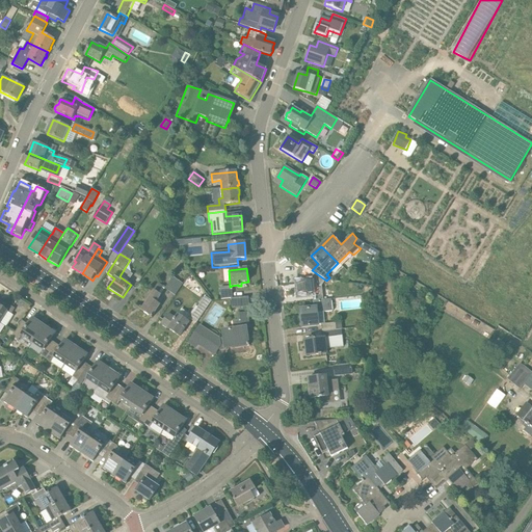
[(311,270),(298,270),(298,277),(311,278),(311,270)]
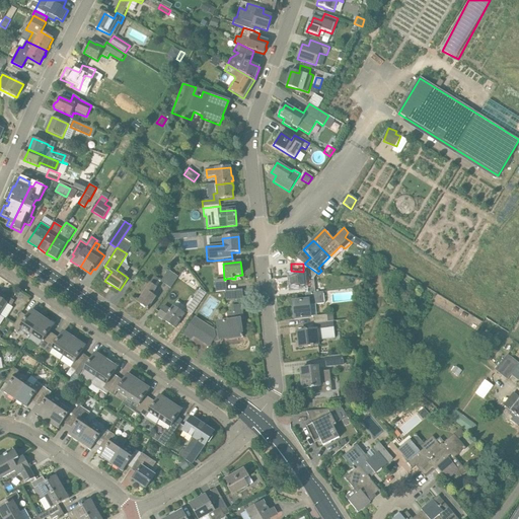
[(291,290),(306,288),(305,281),(313,280),(317,273),(308,267),(303,274),(290,276),(291,290)]
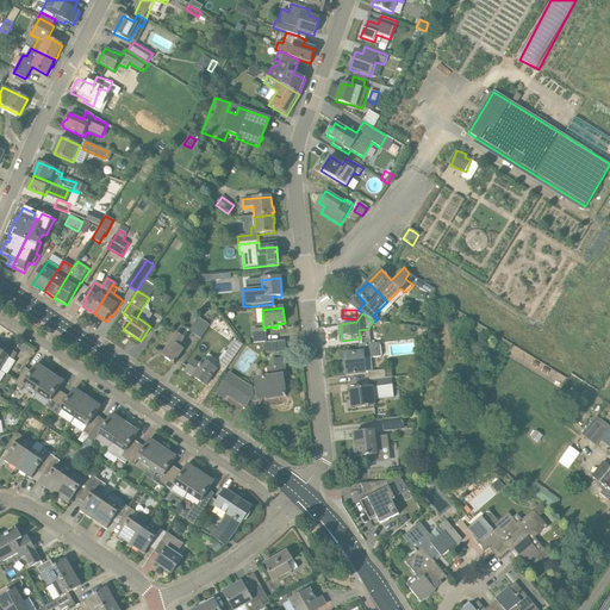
[(198,318),(190,331),(200,340),(210,327),(198,318)]
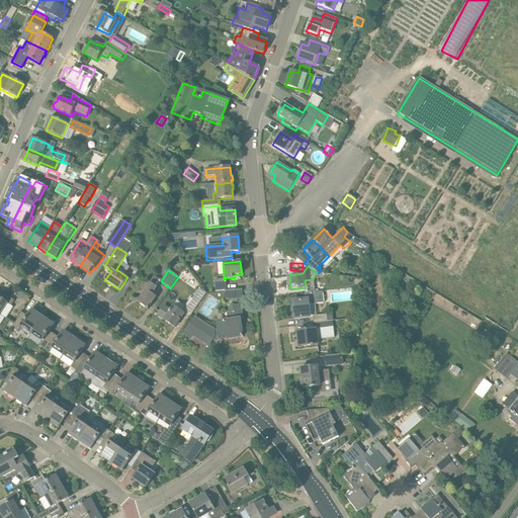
[(157,287),(154,285),(159,278),(154,275),(149,282),(150,283),(139,300),(132,295),(131,296),(149,309),(150,308),(149,307),(156,295),(153,293),(157,287)]
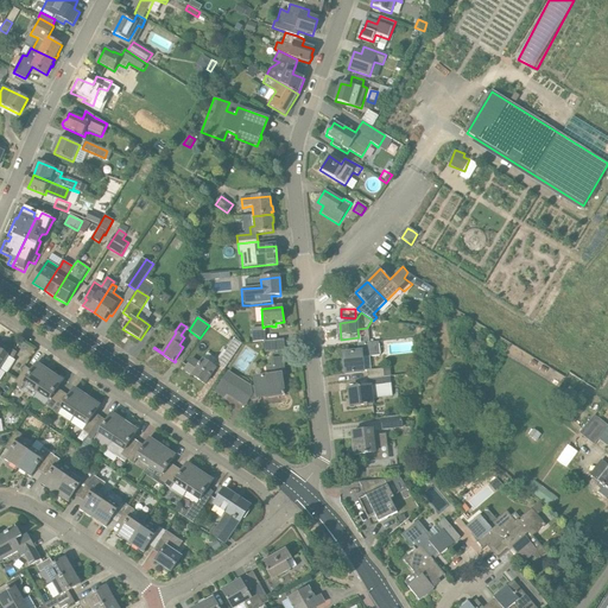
[(265,333),(252,334),(253,343),(264,342),(266,342),(265,333)]
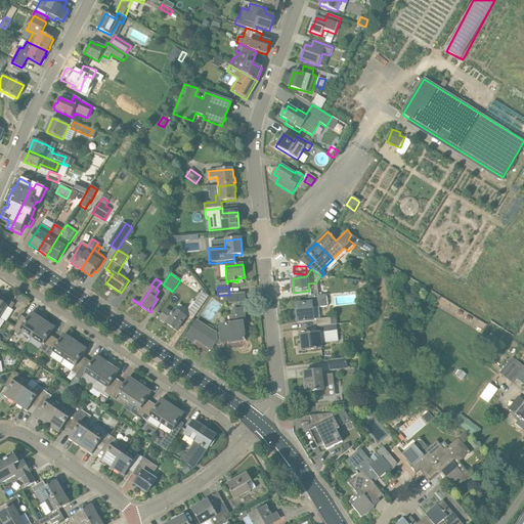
[(201,307),(208,296),(205,294),(202,292),(194,302),(193,301),(185,312),(193,318),(202,307),(201,307)]
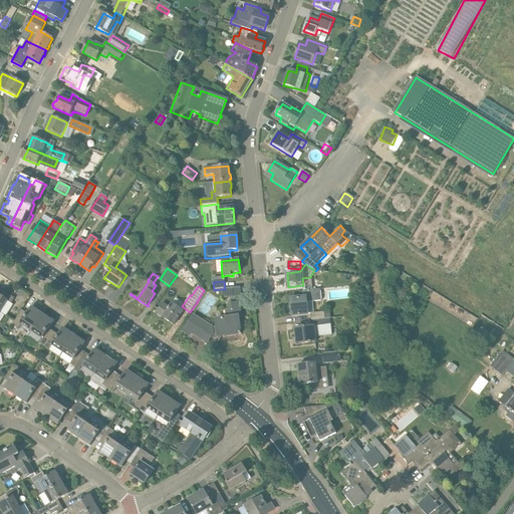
[(239,288),(225,289),(223,289),(224,298),(239,297),(239,288)]
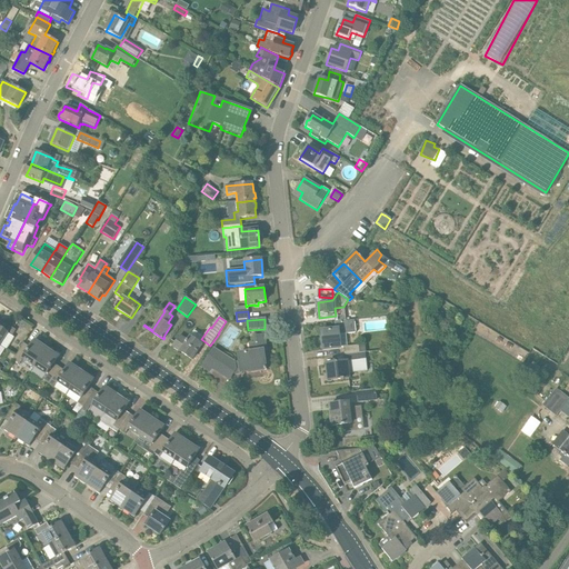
[(323,350),(341,348),(340,335),(356,333),(355,320),(335,322),(335,330),(321,331),(323,350)]
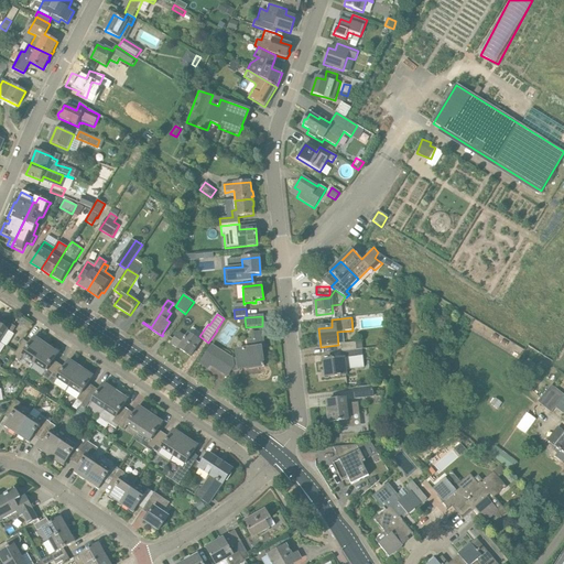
[(0,322),(0,343),(4,345),(15,327),(2,318),(0,322)]
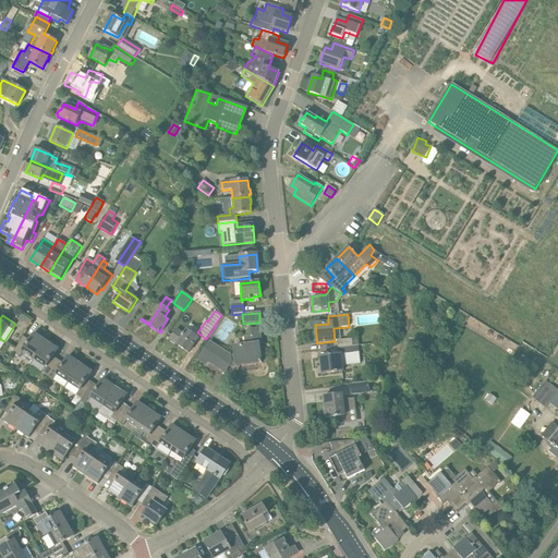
[(198,338),(186,329),(183,334),(177,329),(170,340),(189,353),(198,338)]
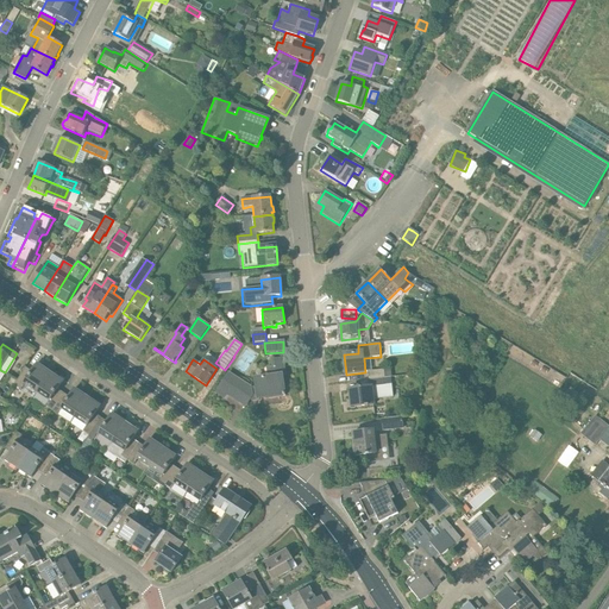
[(36,394),(50,372),(38,364),(31,375),(24,371),(14,385),(25,394),(27,389),(36,394)]
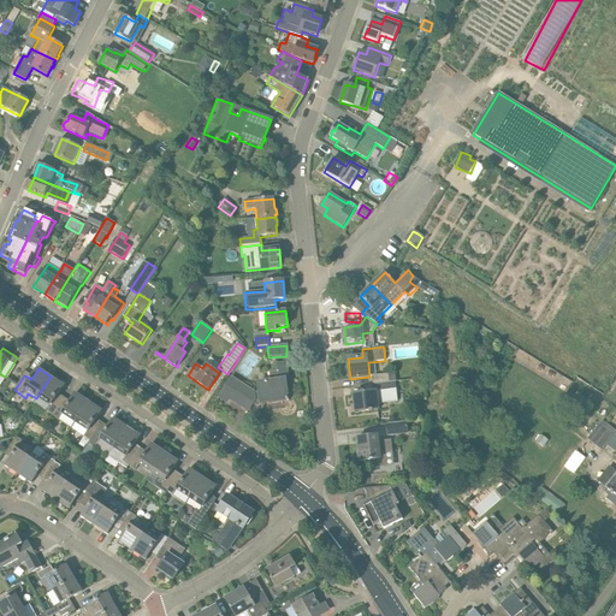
[(288,400),(286,383),(289,381),(288,372),(288,368),(276,371),(268,371),(270,380),(256,381),(258,395),(232,377),(219,397),(227,402),(229,398),(248,410),(253,403),(268,402),(268,404),(289,403),(288,400)]
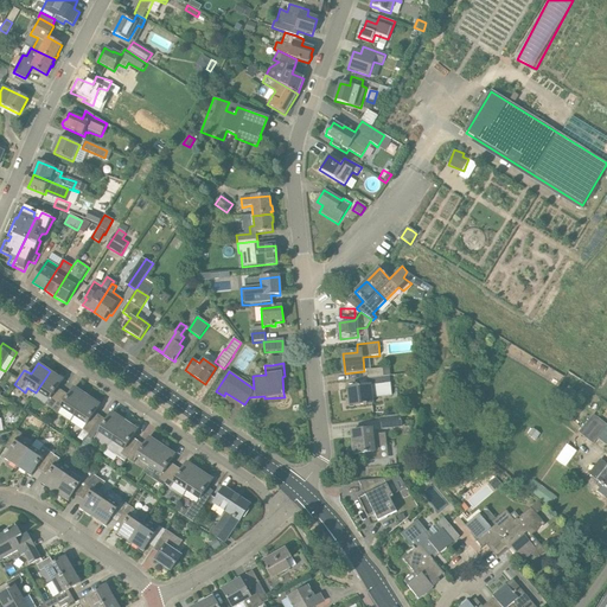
[(368,379),(384,377),(383,369),(366,370),(368,379)]
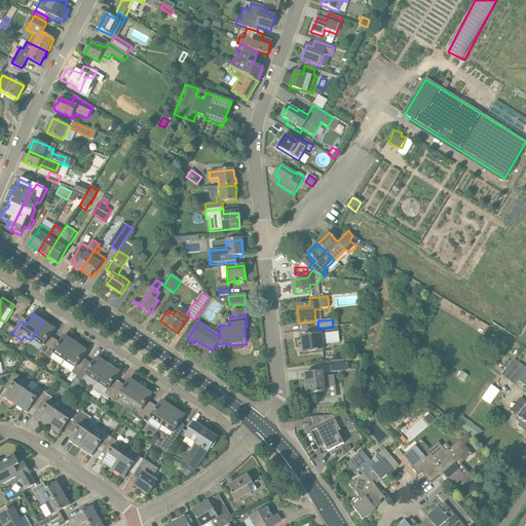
[(44,355),(53,342),(48,339),(54,330),(43,322),(31,340),(41,347),(39,351),(44,355)]
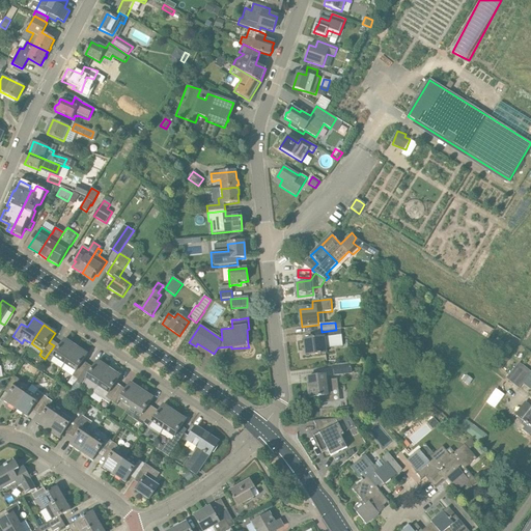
[(327,354),(327,348),(343,346),(342,337),(341,329),(336,330),(322,332),(322,337),(305,339),(306,348),(308,348),(309,356),(327,354)]
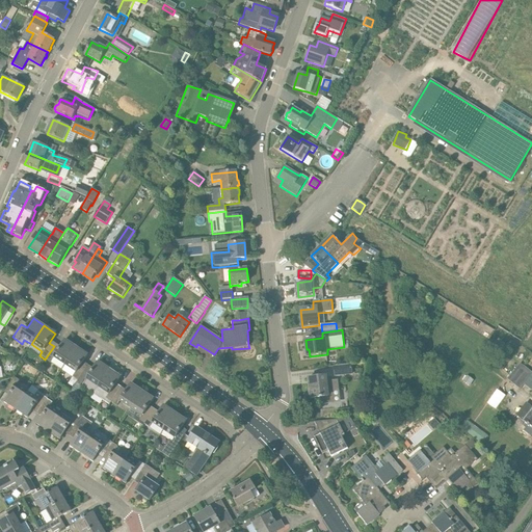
[(64,366),(77,348),(67,341),(59,350),(54,346),(45,360),(51,363),(53,360),(64,366)]
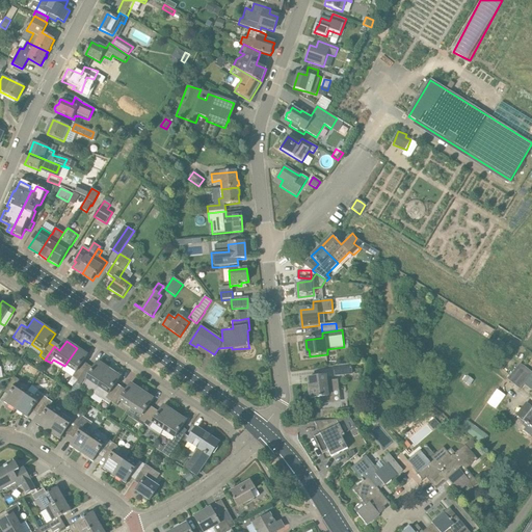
[(78,380),(86,368),(82,365),(88,355),(77,348),(64,366),(75,373),(73,377),(78,380)]
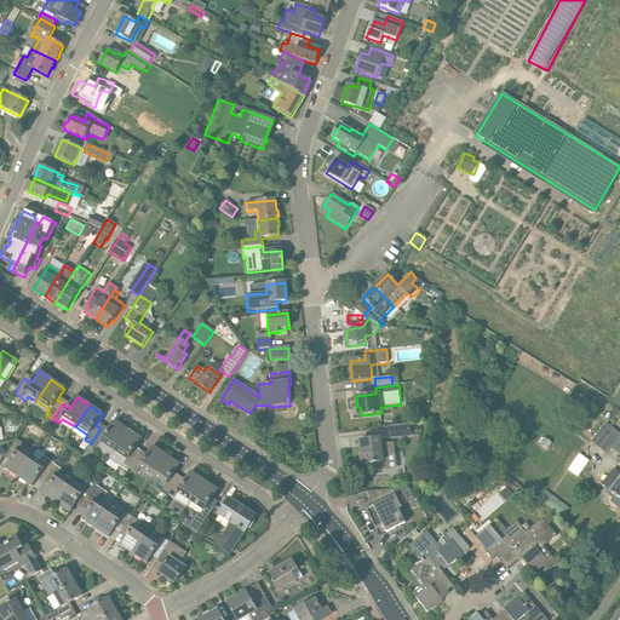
[(113,453),(127,430),(115,422),(108,432),(101,429),(91,443),(98,448),(101,443),(113,453)]
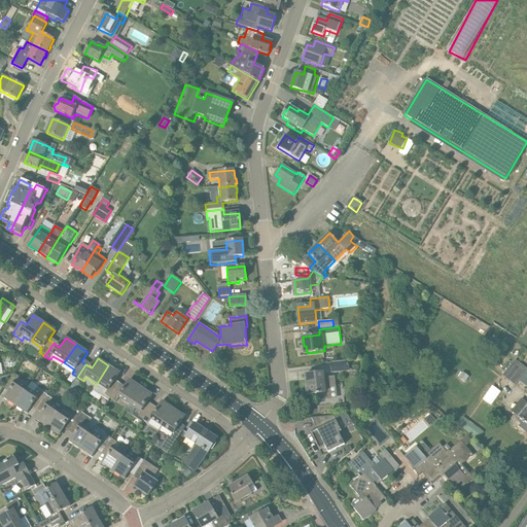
[(515,386),(526,370),(526,369),(515,360),(502,376),(515,386)]
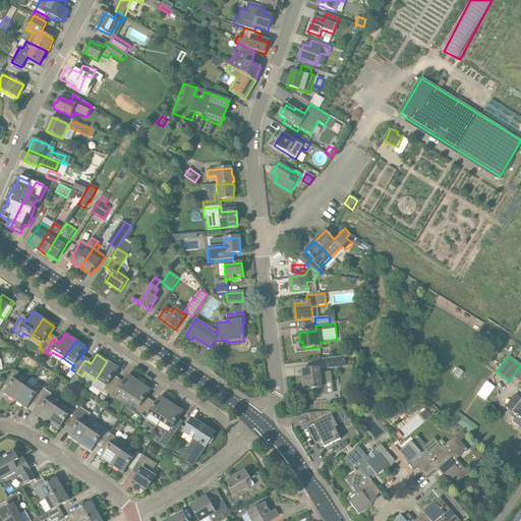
[(327,369),(345,367),(344,357),(326,359),(327,369)]
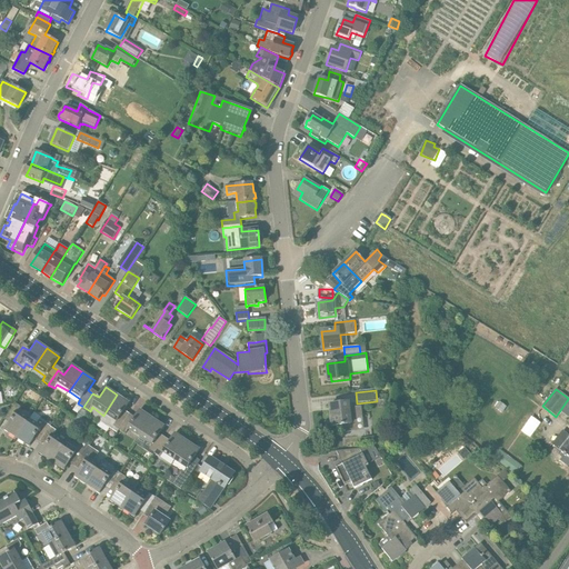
[(118,430),(128,417),(122,413),(129,403),(117,395),(103,416),(116,422),(112,427),(118,430)]
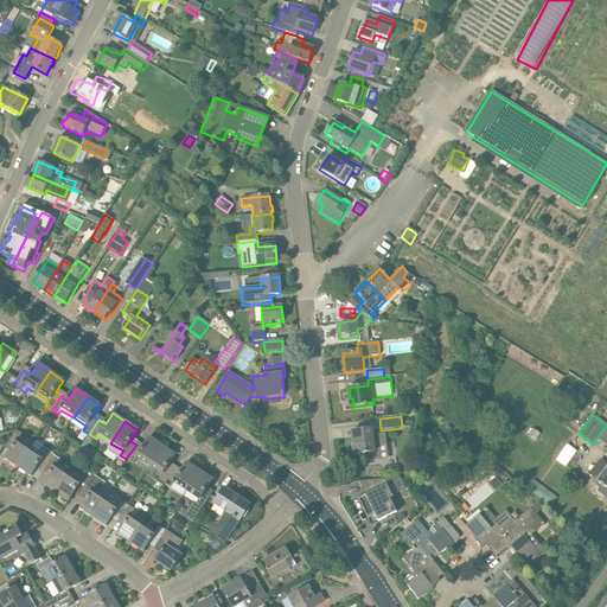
[(375,443),(372,429),(351,432),(353,443),(357,443),(358,454),(355,454),(355,455),(376,453),(384,452),(383,443),(375,443)]
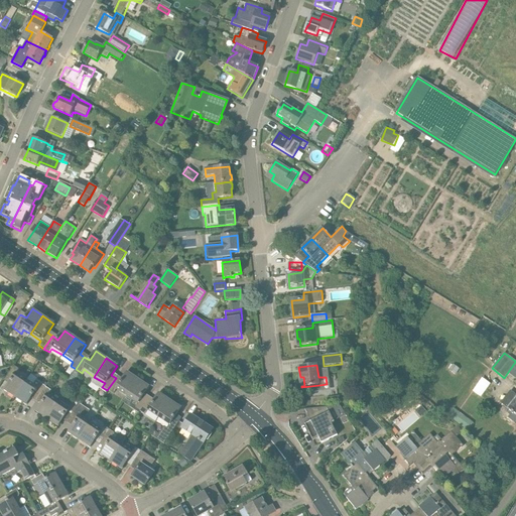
[(456,375),(460,369),(453,365),(448,370),(456,375)]
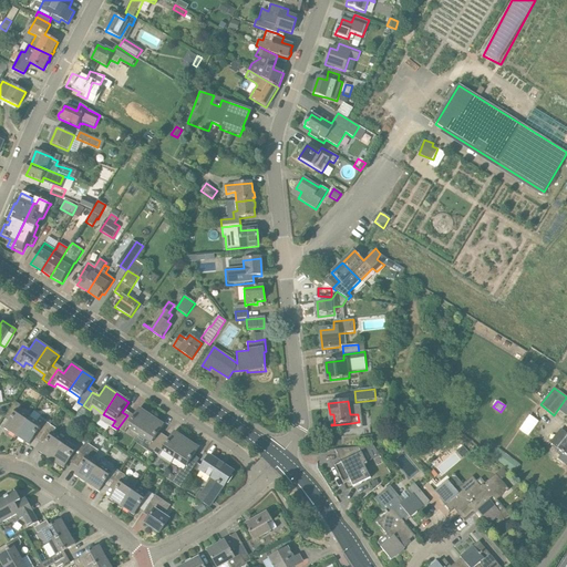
[(18,437),(30,418),(19,410),(21,406),(16,402),(7,415),(12,420),(6,430),(18,437)]
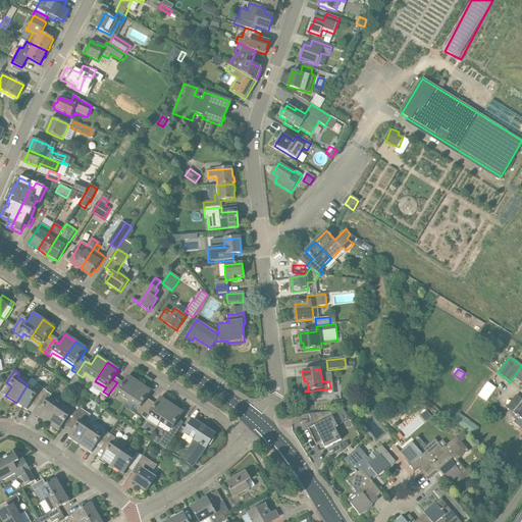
[(127,402),(140,383),(128,376),(122,385),(117,382),(108,395),(114,399),(116,396),(127,402)]
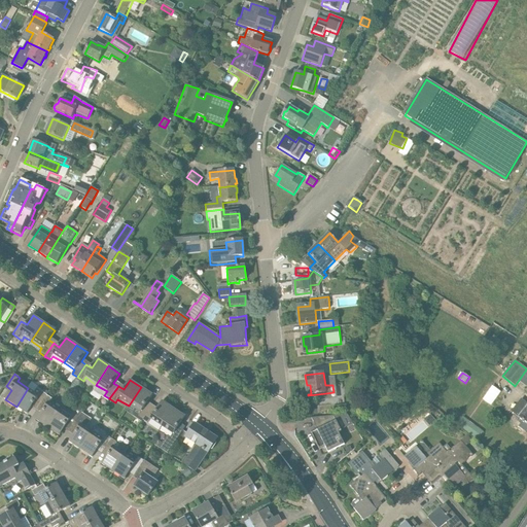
[(142,421),(151,408),(146,405),(152,395),(141,387),(129,406),(139,414),(137,417),(142,421)]
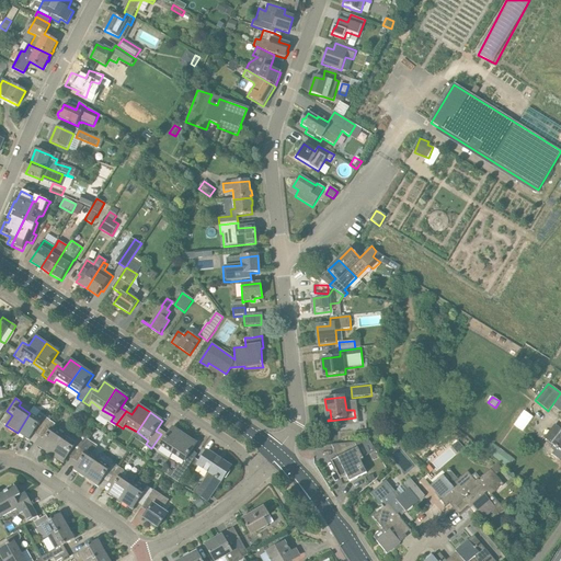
[(50,421),(39,413),(36,418),(30,413),(18,433),(30,441),(35,431),(41,434),(50,421)]
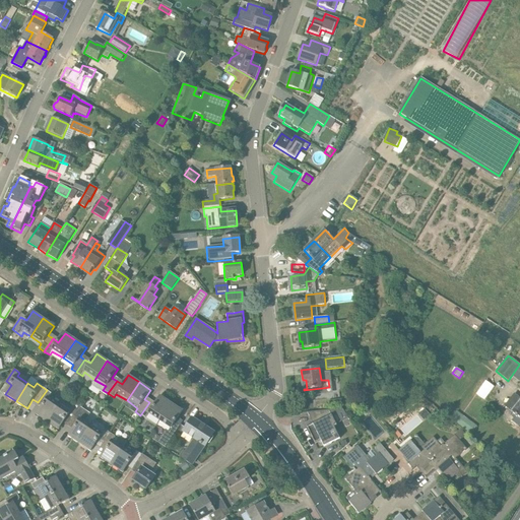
[(48,423),(60,405),(49,397),(51,394),(47,390),(38,402),(43,405),(37,414),(48,423)]
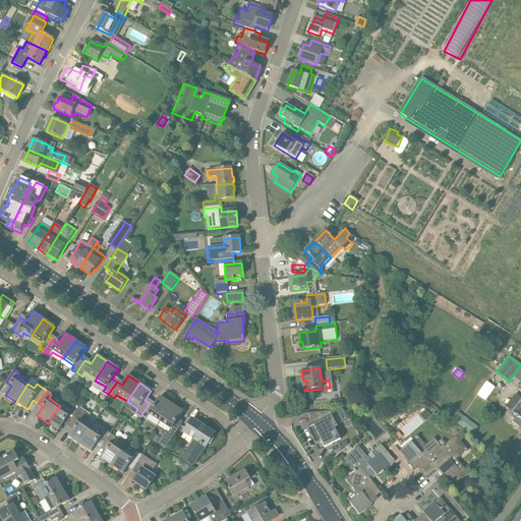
[(520,399),(515,394),(505,407),(517,417),(513,422),(520,428),(520,426),(520,399)]
